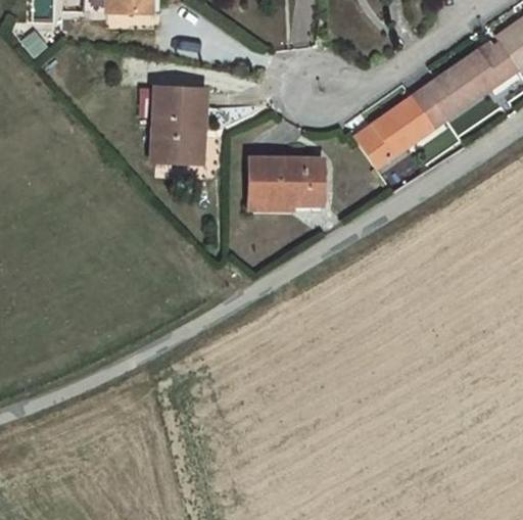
[(104,0),(104,10),(143,10),(143,0),(104,0)]
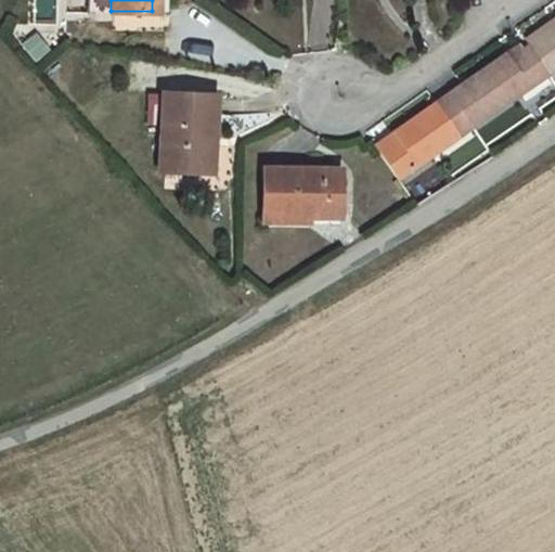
[(554,17),(526,39),(529,43),(549,72),(551,75),(554,71),(554,17)]
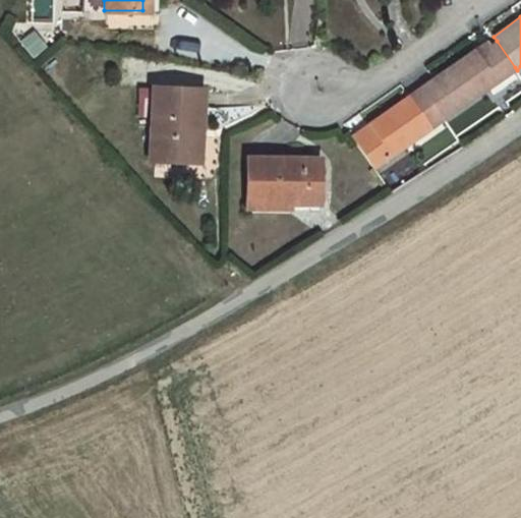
[(515,67),(497,41),(488,47),(479,53),(475,48),(463,57),(421,84),(444,116),(515,67)]
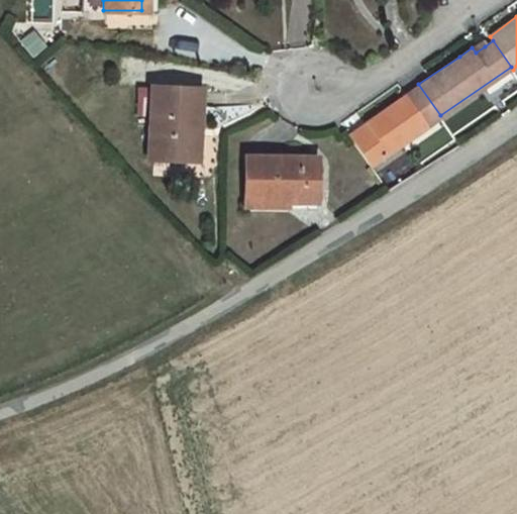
[(482,41),(472,47),(476,53),(485,46),(482,41)]
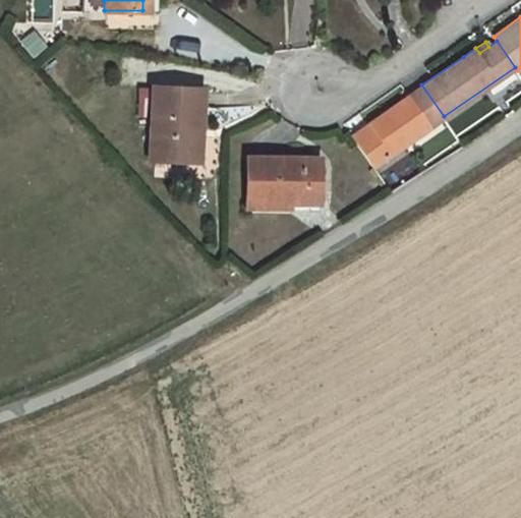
[(444,116),(421,84),(377,116),(368,122),(372,127),(362,134),(355,139),(373,165),(444,116)]
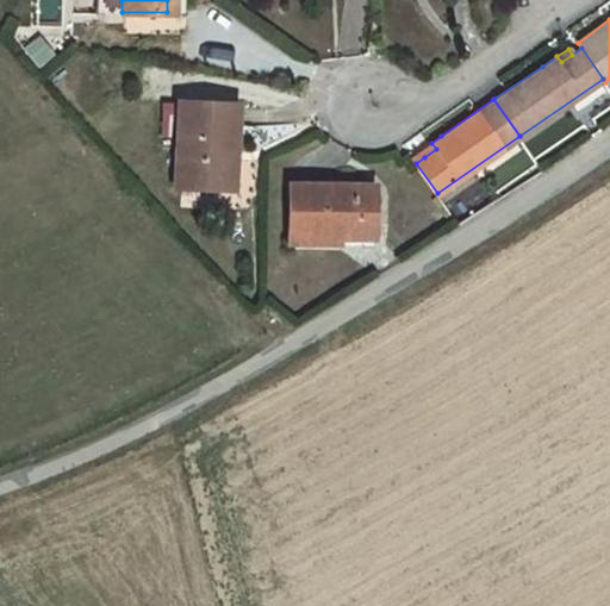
[(175,185),(222,186),(224,149),(236,150),(237,102),(179,100),(175,185)]
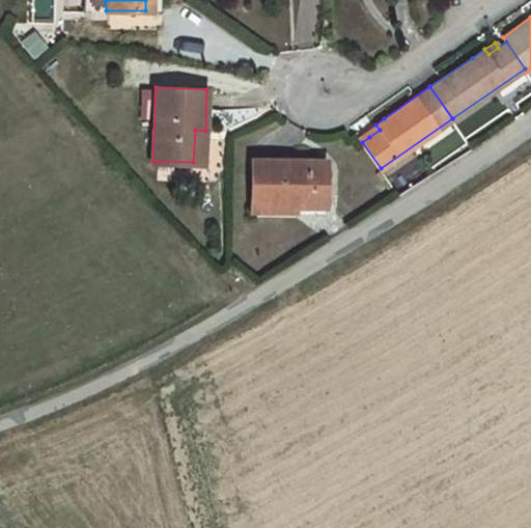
[(380,130),(375,124),(366,132),(369,137),(380,130)]
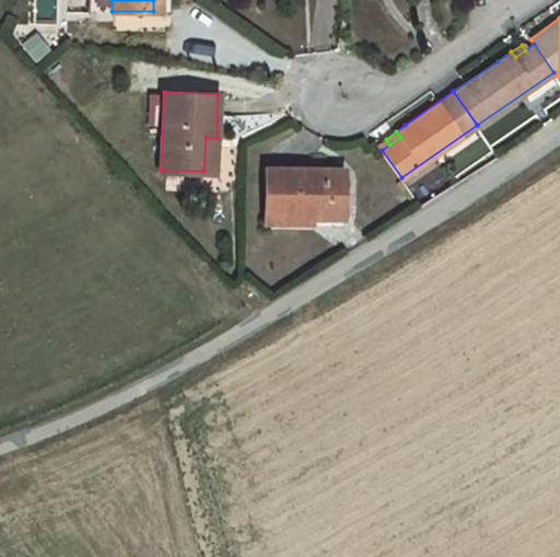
[(217,138),(206,137),(203,171),(233,172),(234,146),(216,146),(217,138)]
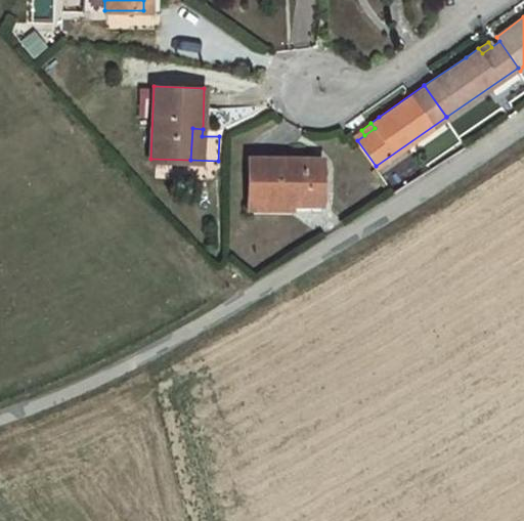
[(322,157),(249,156),(248,199),(292,200),(301,200),(301,203),(321,203),(322,157)]
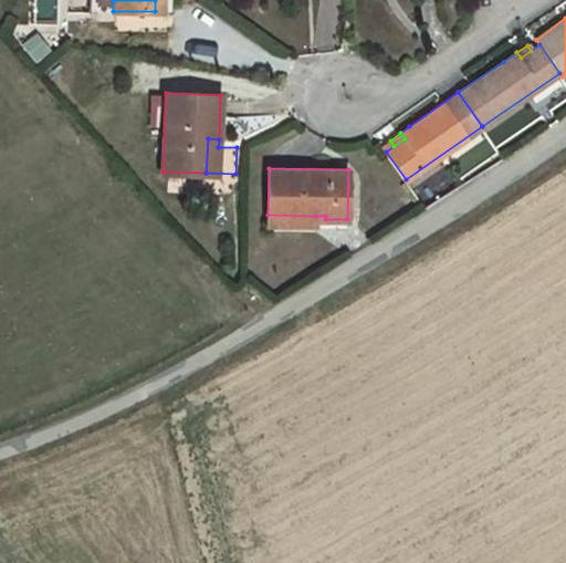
[(315,216),(268,215),(269,222),(315,223),(315,216)]
